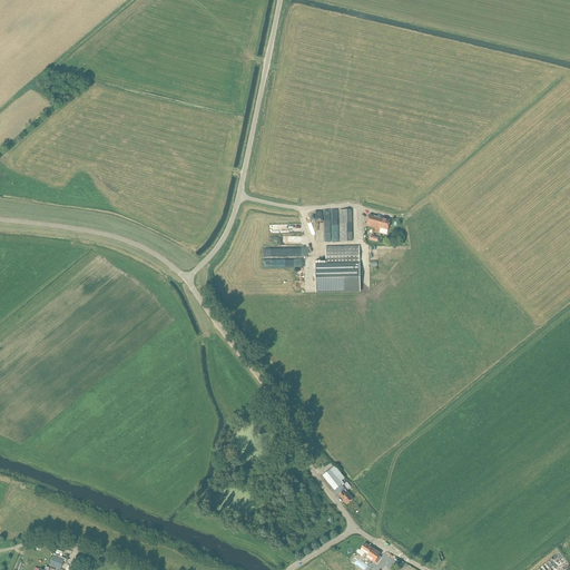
[(340,210),(340,216),(340,242),(352,241),(352,210),(340,210)]
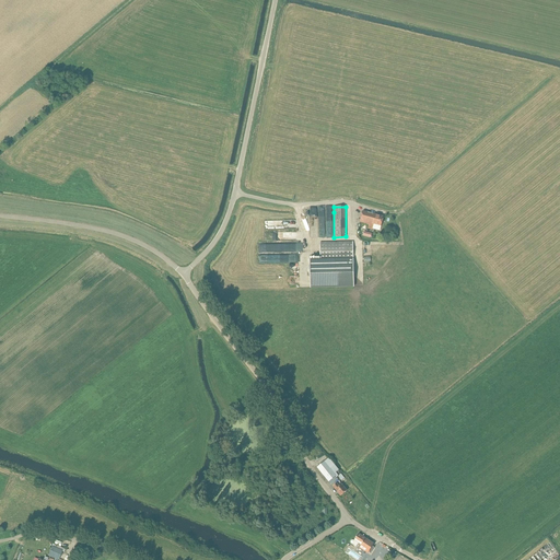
[(373,230),(373,228),(374,224),(381,226),(383,222),(384,217),(363,211),(360,222),(369,225),(368,229),(373,230)]
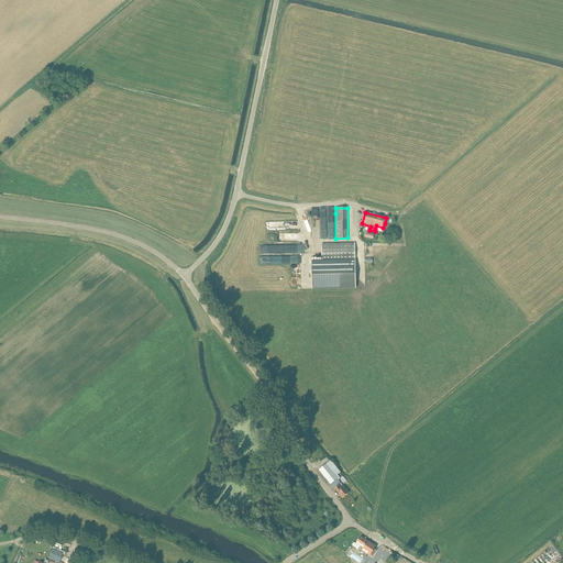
[(335,238),(335,229),(327,229),(327,216),(321,216),(321,238),(335,238)]
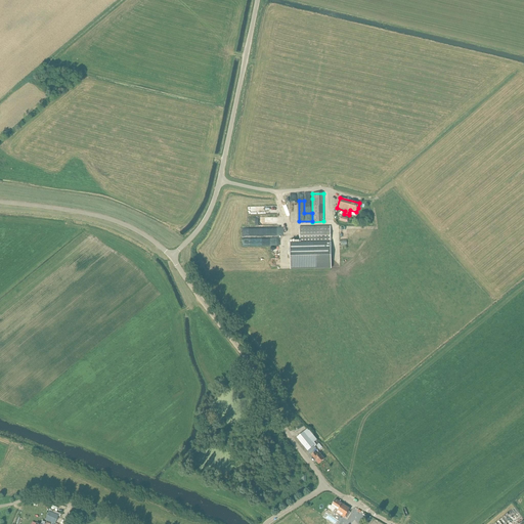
[(331,268),(330,246),(330,243),(330,226),(299,227),(299,243),(292,244),(290,244),(291,269),(331,268)]
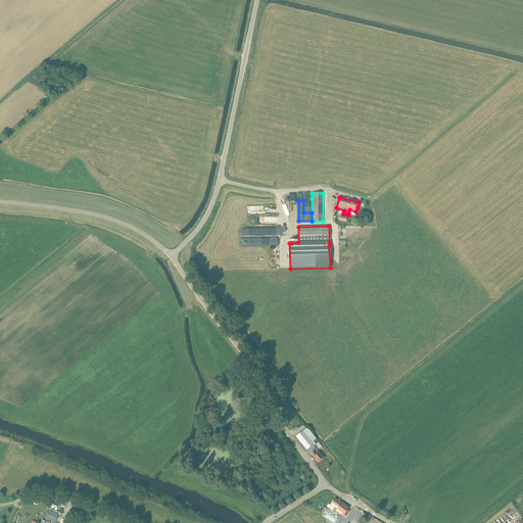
[(242,237),(242,246),(281,245),(281,236),(282,236),(282,227),(242,228),(243,237),(242,237)]
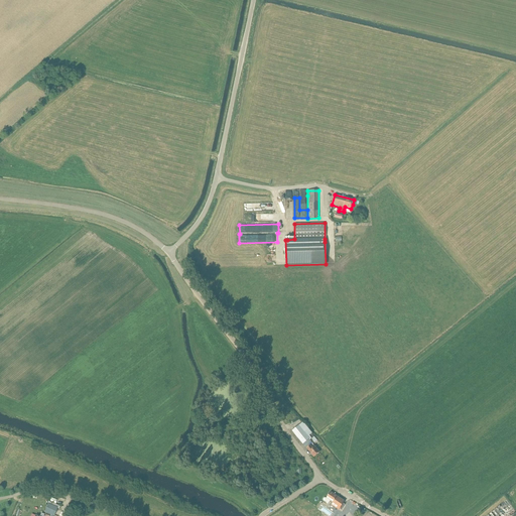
[(298,425),(296,427),(292,430),(305,446),(311,441),(309,439),(309,438),(308,436),(312,433),(308,428),(304,431),(298,425)]
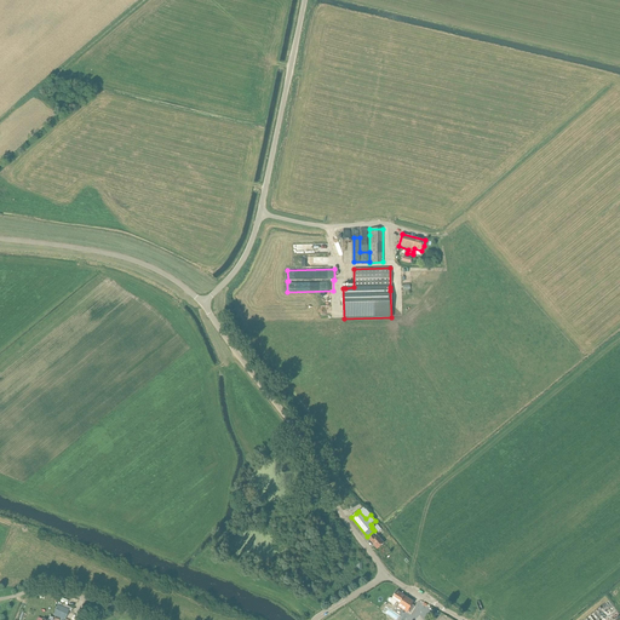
[(368,539),(377,549),(384,544),(378,535),(375,538),(373,535),(368,539)]
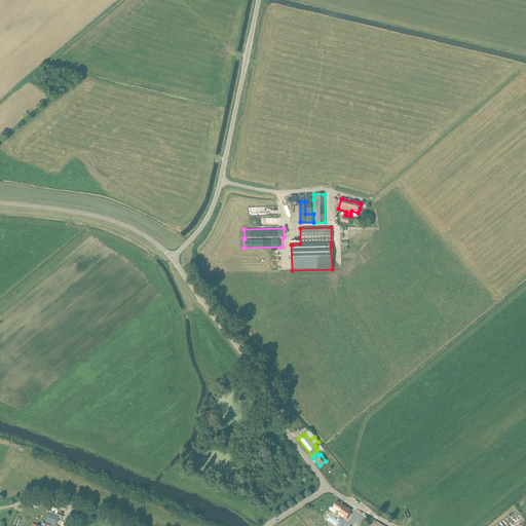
[(351,511),(337,501),(333,508),(332,508),(330,508),(330,509),(330,511),(335,514),(336,511),(339,513),(338,514),(345,520),(348,515),(351,511)]
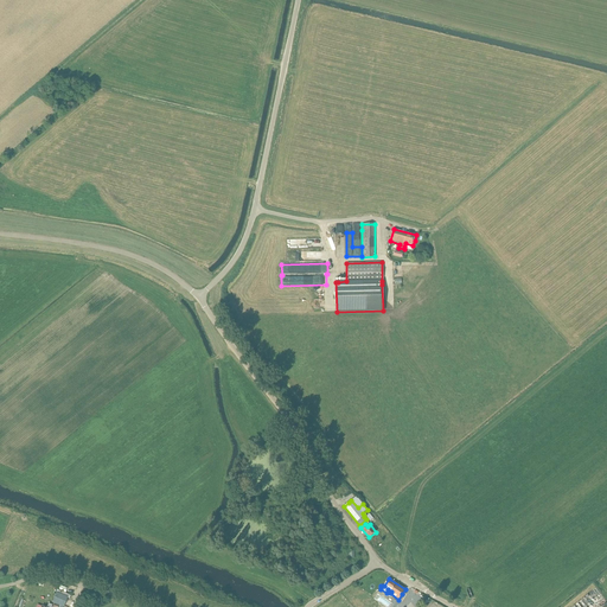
[(57,589),(56,595),(52,602),(64,606),(68,598),(70,599),(71,595),(57,589)]
